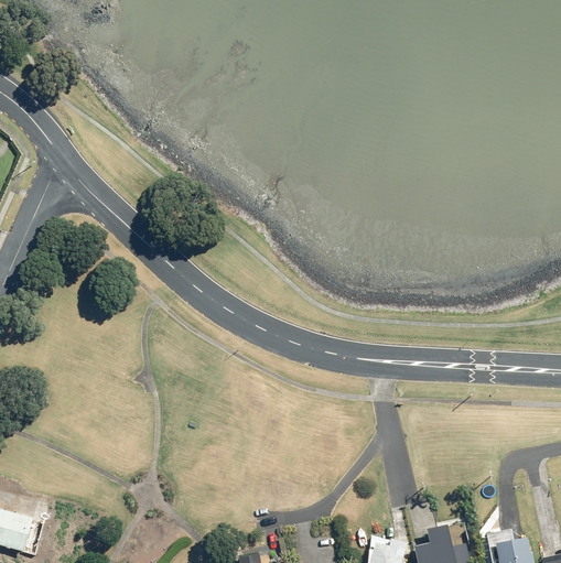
[(34,519),(0,509),(0,544),(25,552),(34,519)]
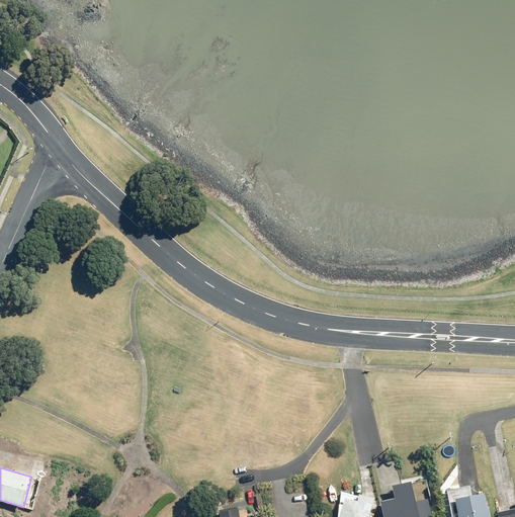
[(410,481),(392,486),(395,498),(380,501),(383,516),(434,516),(430,497),(414,500),(410,481)]
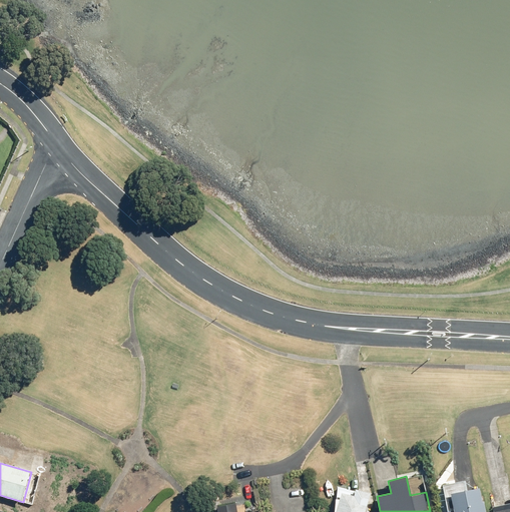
[(488,511),(486,503),(484,504),(480,488),(469,491),(466,478),(440,484),(446,511),(451,511),(453,511),(452,511),(488,511)]
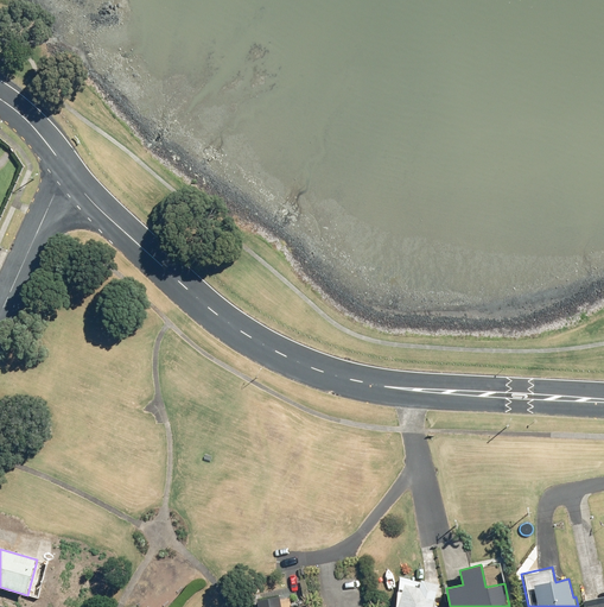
[(432,606),(437,583),(401,576),(395,606),(432,606)]
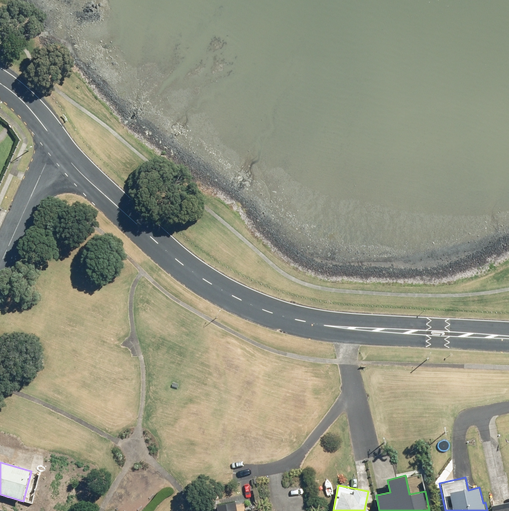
[(218,510),(247,510),(246,504),(239,505),(238,502),(217,506),(218,510)]
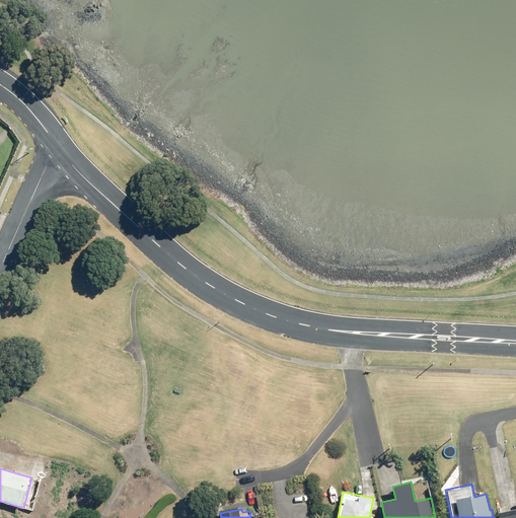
[(515,509),(500,511),(501,517),(515,517),(515,509)]
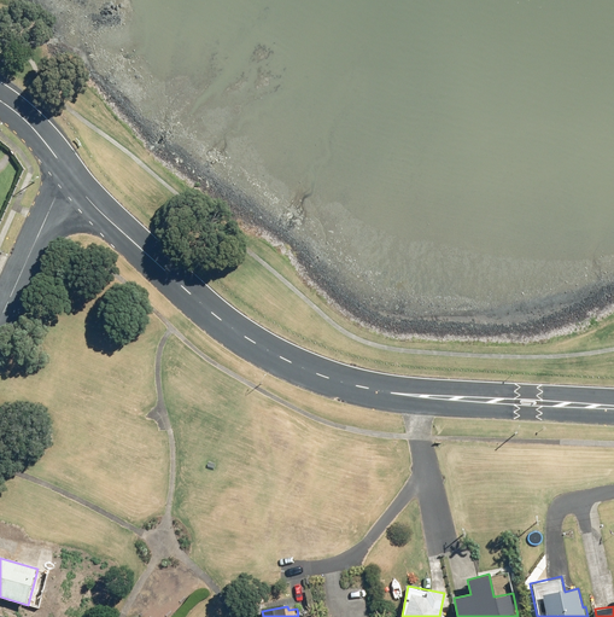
All buildings are outlined.
